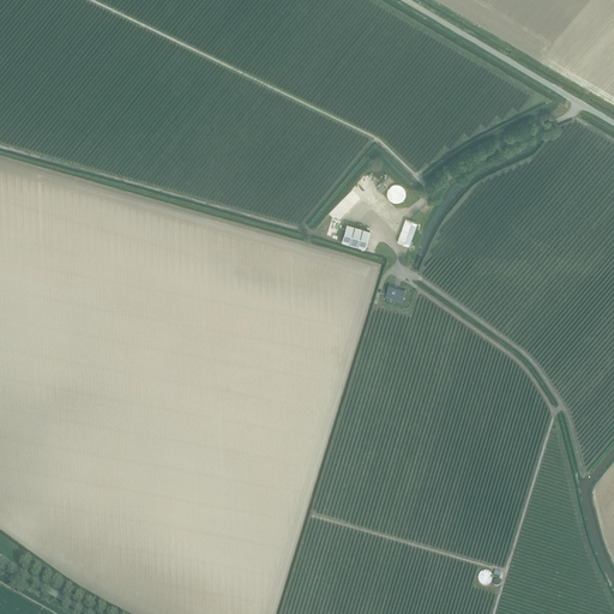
[(387,197),(389,199),(391,202),(395,203),(397,204),(401,203),(403,202),(404,199),(405,196),(405,192),(404,188),(402,186),(398,185),(395,185),(392,186),(390,188),(387,191),(387,194),(387,197)]
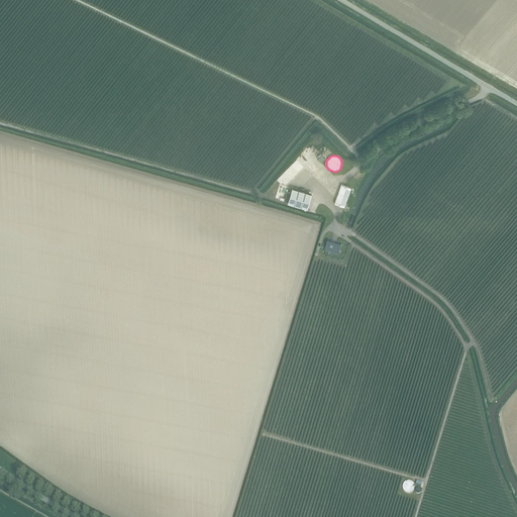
[(350,188),(341,184),(334,203),(344,206),(350,188)]
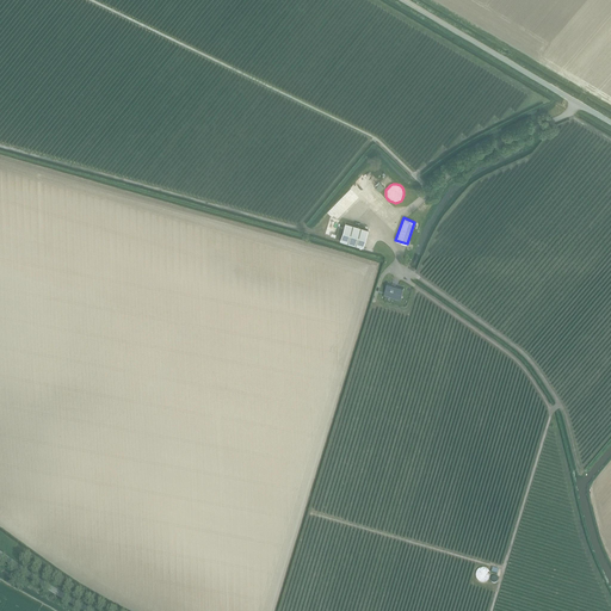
[(340,240),(353,244),(363,247),(369,229),(345,222),(340,240)]
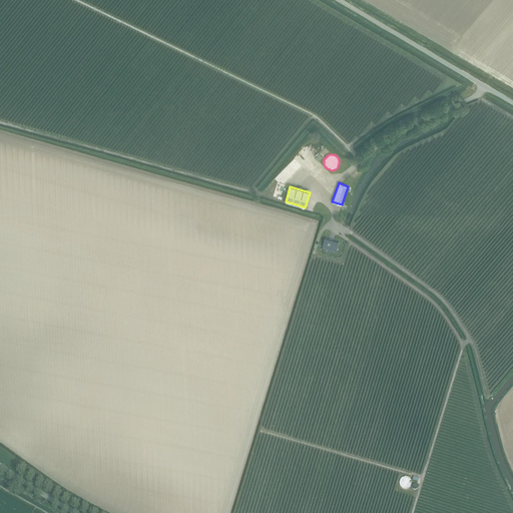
[(338,249),(340,242),(326,238),(324,245),(338,249)]
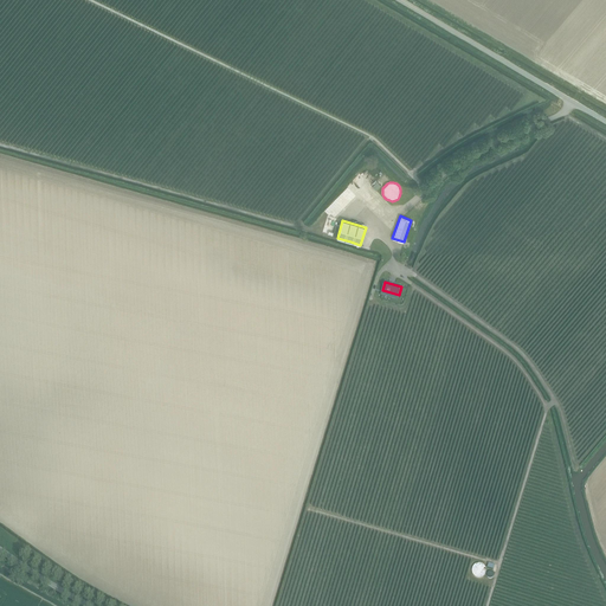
[(472,569),(471,572),(472,574),(475,577),(477,578),(479,578),(483,577),(484,575),(485,573),(485,571),(484,567),(483,566),(481,565),(478,565),(476,565),(474,567),(472,569)]
